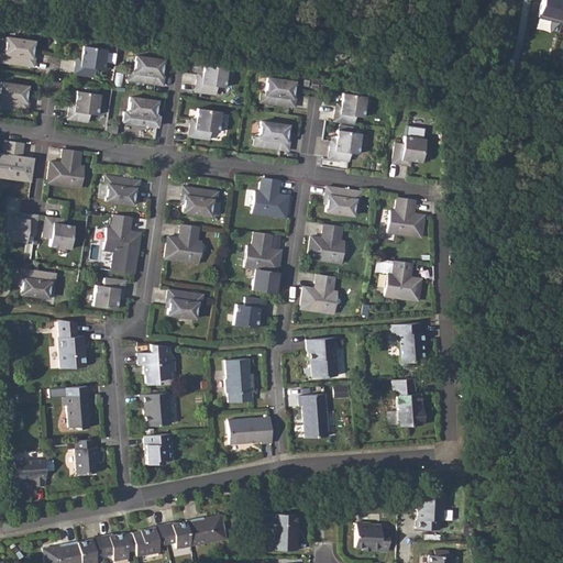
[(562,20),(562,18),(562,3),(559,3),(559,0),(541,0),(538,17),(562,23),(562,20)]
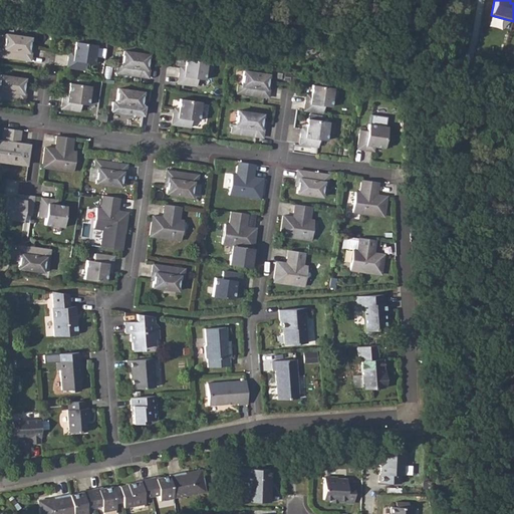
[(0,45),(0,55),(30,60),(32,47),(30,46),(31,41),(31,40),(31,37),(6,33),(4,46),(0,45)]
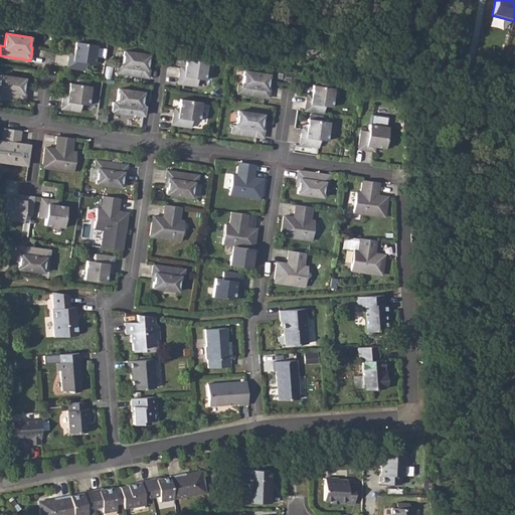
[(72,57),(68,57),(67,67),(86,69),(87,63),(94,64),(97,45),(74,42),(73,51),(72,57)]
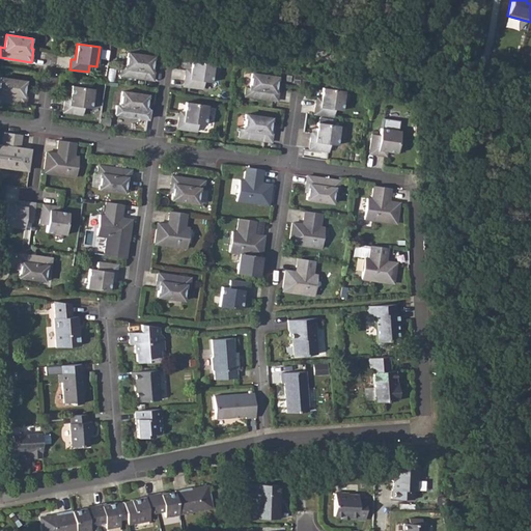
[(122,66),(120,75),(152,80),(156,65),(152,64),(152,62),(154,57),(128,53),(126,67),(122,66)]
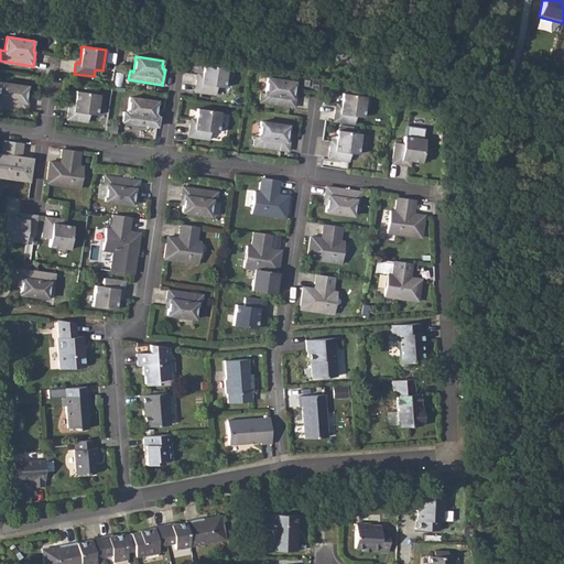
[(201,80),(196,80),(195,90),(215,94),(216,86),(224,87),(227,66),(204,62),(202,75),(201,80)]
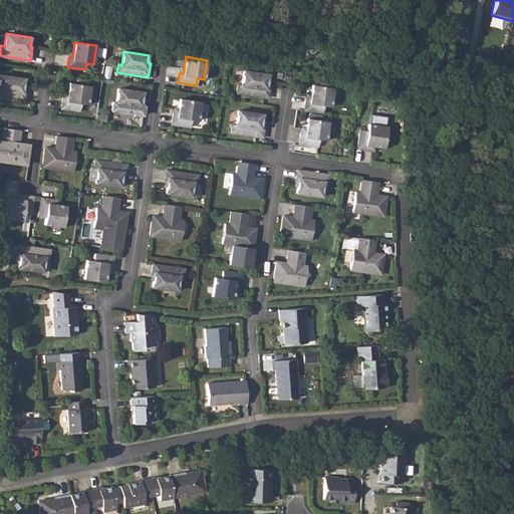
[(239,84),(237,92),(269,97),(271,82),(268,82),(269,74),(244,71),(242,84),(239,84)]
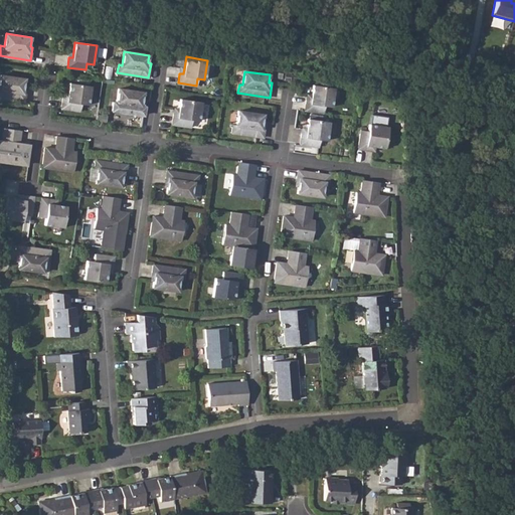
[(0,98),(23,102),(26,88),(23,88),(24,79),(0,75),(0,98)]
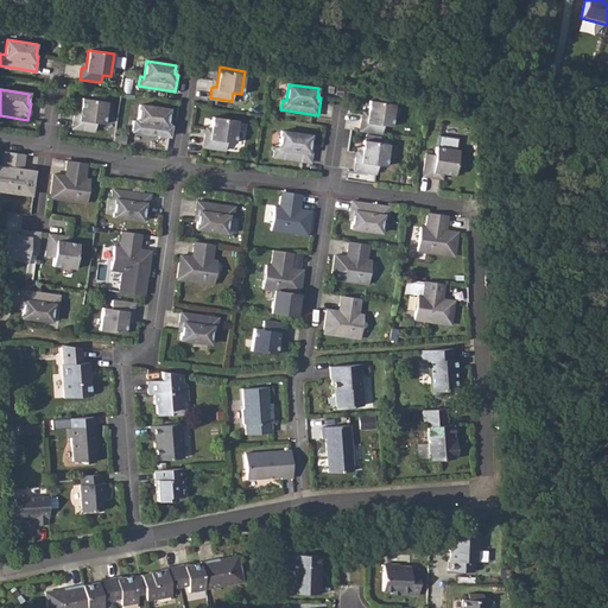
[(77,116),(74,116),(73,127),(93,131),(94,122),(103,124),(107,102),(81,99),(78,111),(77,116)]
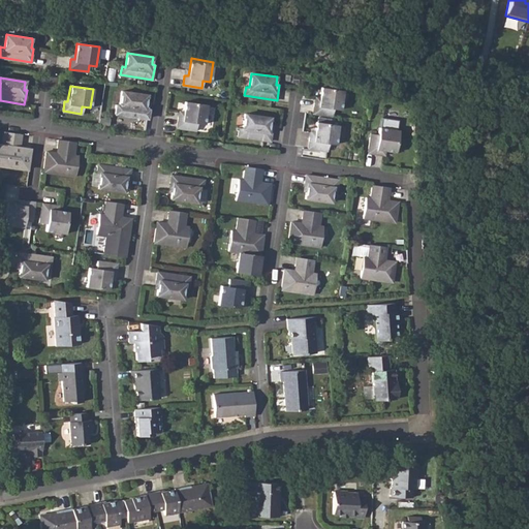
[(314,103),(312,113),(331,116),(333,110),(339,110),(339,109),(341,91),(320,88),(318,99),(317,103),(314,103)]
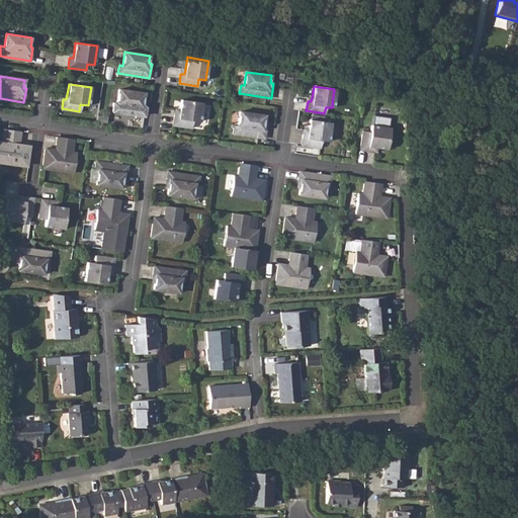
[(113,101),(112,110),(118,111),(143,114),(146,100),(143,100),(143,94),(144,92),(118,88),(116,101),(113,101)]
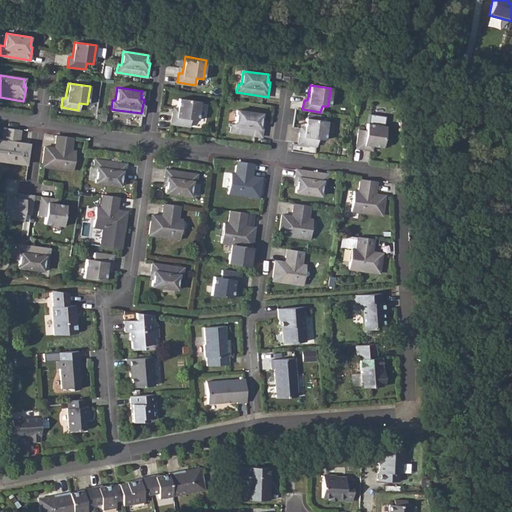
[(177,114),(173,114),(171,123),(189,126),(190,119),(198,121),(201,101),(179,98),(178,109),(177,114)]
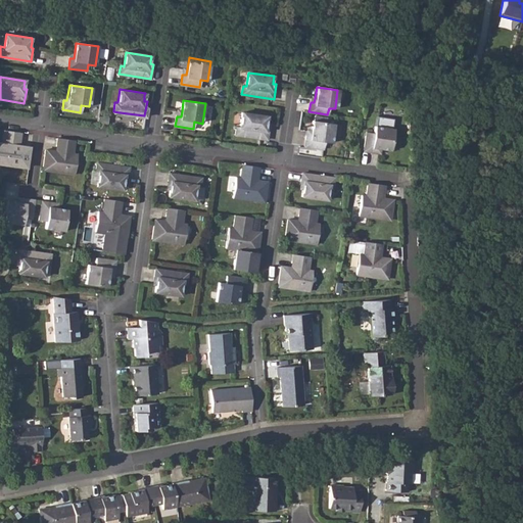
[(236,127),(235,135),(267,139),(270,125),(267,125),(268,117),(242,113),(240,127),(236,127)]
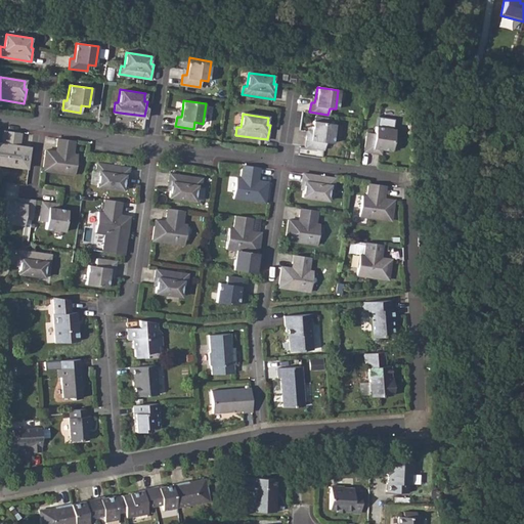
[(378,125),(394,127),(395,118),(378,116),(378,125)]
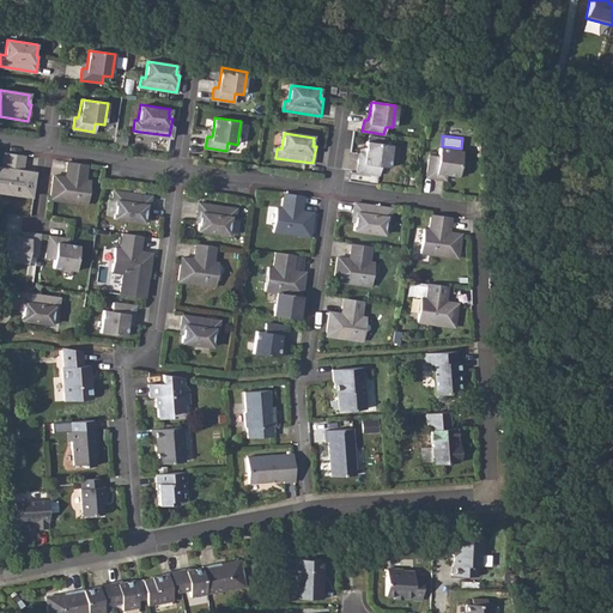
[(363,158),(358,158),(356,170),(378,174),(381,167),(387,167),(390,144),(365,140),(363,153),(363,158)]
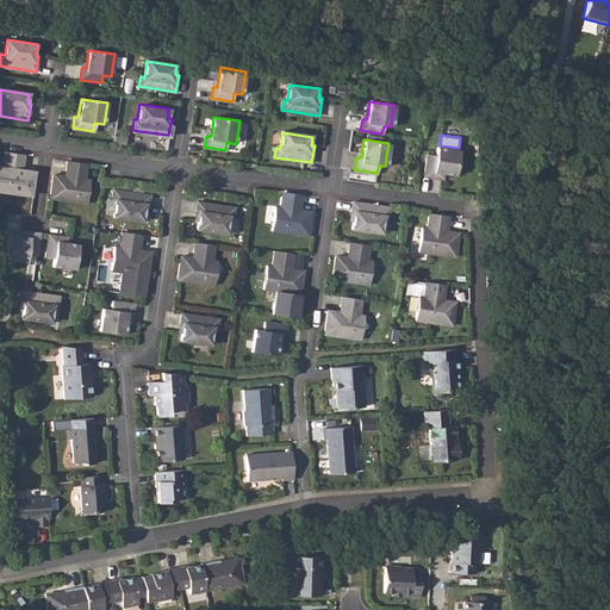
[(423,176),(435,178),(436,174),(442,174),(455,176),(459,150),(436,147),(435,155),(427,154),(423,176)]
